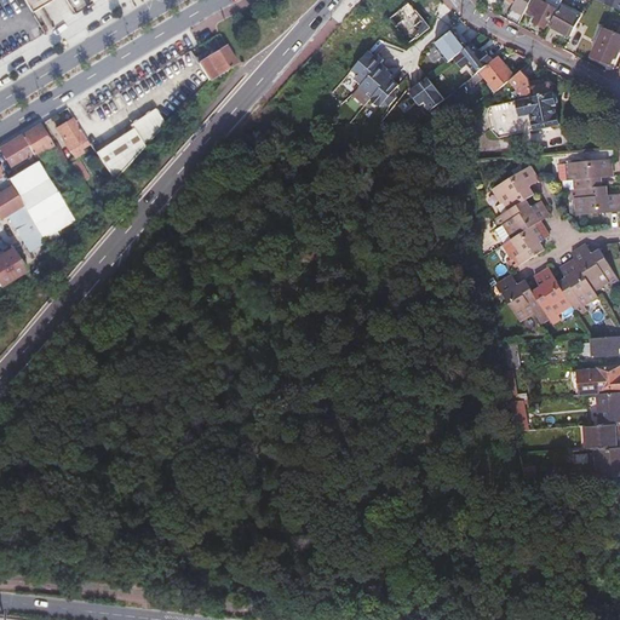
[(23,0),(32,12),(52,0),(23,0)]
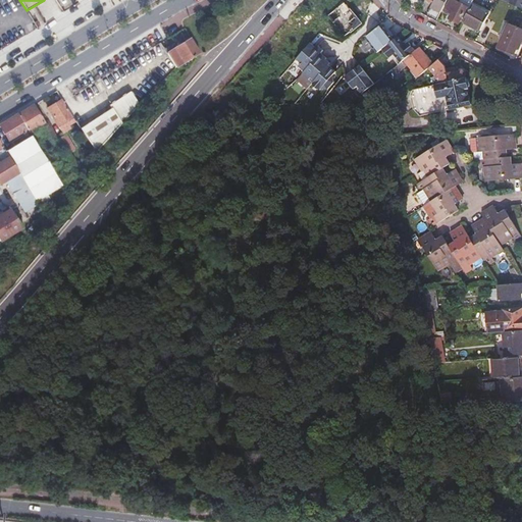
[(431,7),(441,13),(448,0),(435,0),(433,4),(431,7)]
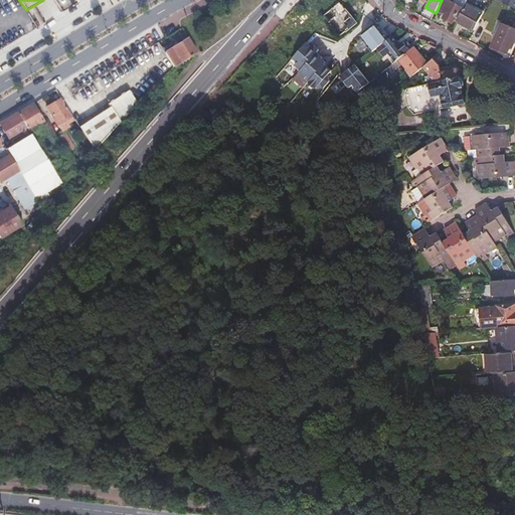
[(453,24),(462,8),(461,8),(465,0),(445,0),(440,11),(447,14),(444,19),(453,24)]
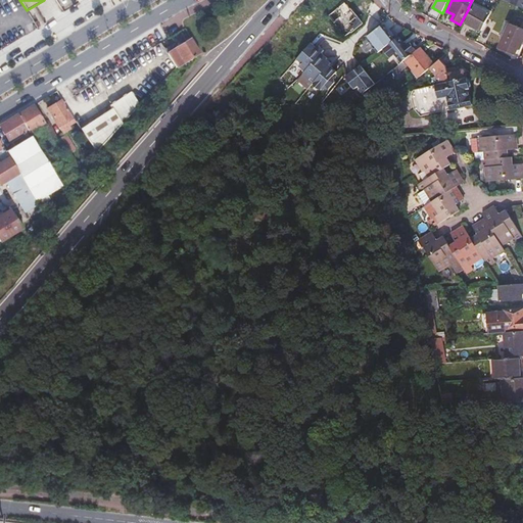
[(362,25),(345,4),(329,17),(345,38),(362,25)]
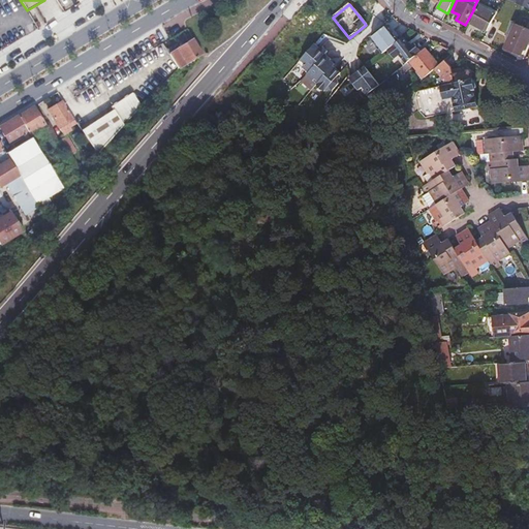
[(468,23),(487,32),(496,16),(477,6),(468,23)]
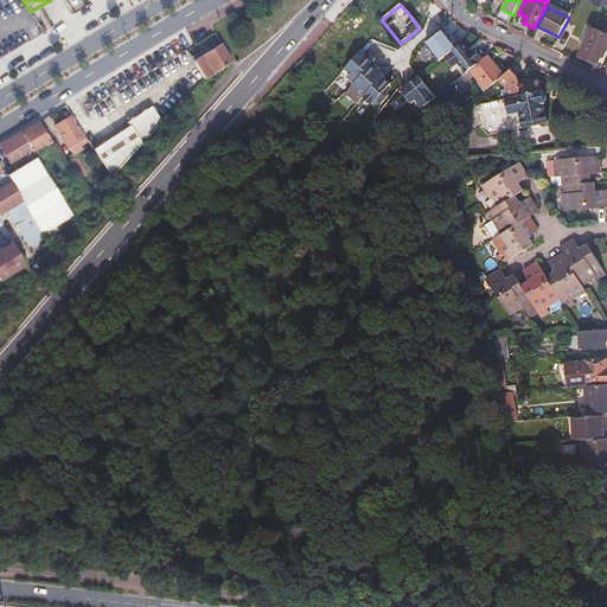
[(458,48),(445,31),(426,45),(439,63),(445,58),(458,48)]
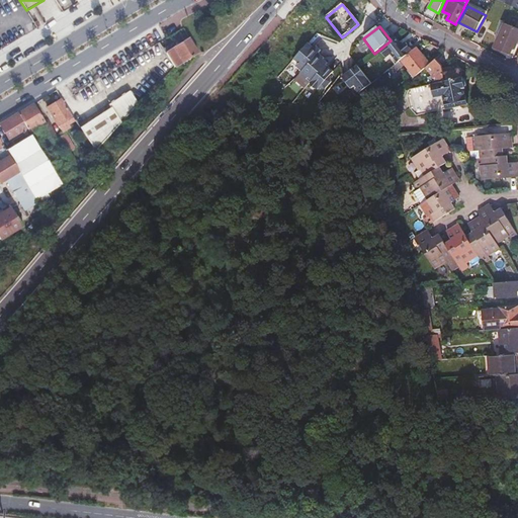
[(515,50),(517,44),(517,39),(517,36),(503,30),(500,36),(494,50),(509,56),(512,49),(515,50)]
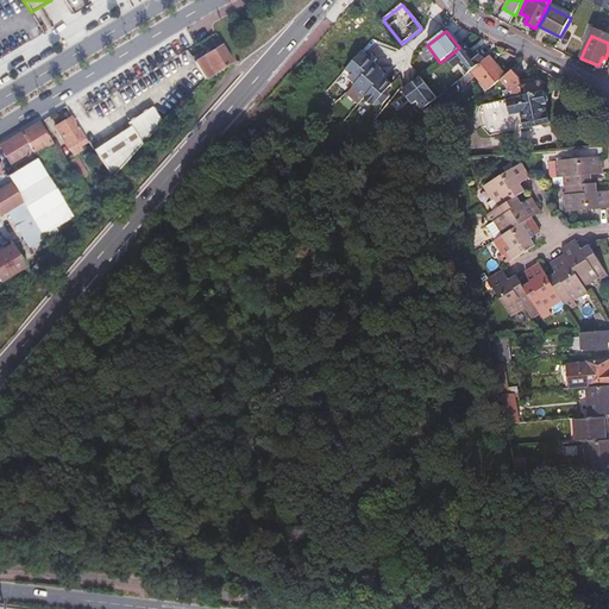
[(459,48),(446,58),(454,69),(459,64),(468,75),(484,61),(477,50),(472,54),(465,44),(459,48)]
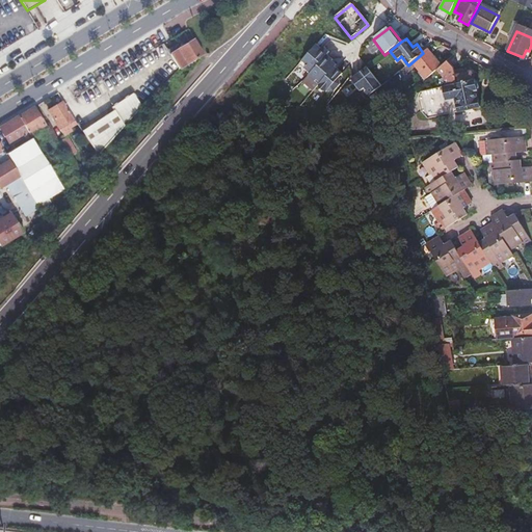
[(170,55),(178,67),(179,69),(203,55),(194,41),(170,55)]
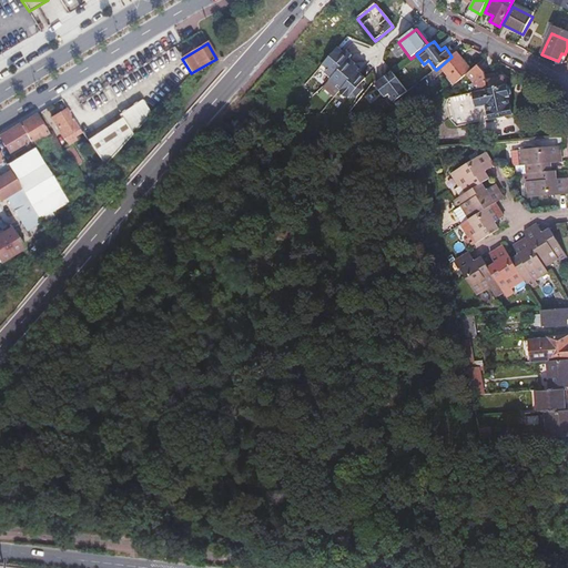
[(343,53),(338,48),(323,67),(328,70),(325,73),(332,79),(330,82),(336,88),(338,85),(343,90),(341,92),(343,95),(345,98),(350,99),(352,97),(354,99),(357,99),(364,91),(363,84),(366,80),(357,72),(359,70),(355,66),(356,64),(350,59),(352,57),(345,50),(343,53)]
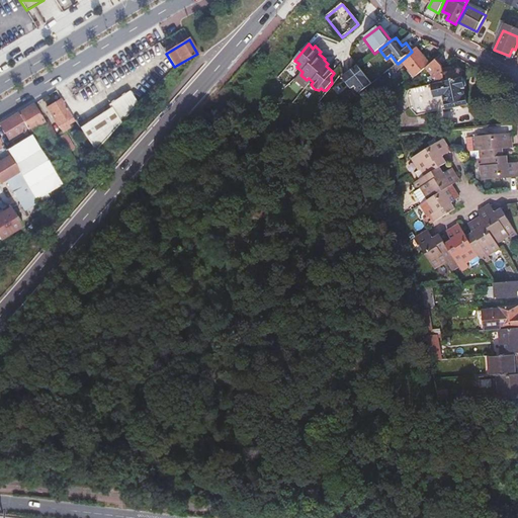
[(410,69),(417,77),(427,68),(430,65),(416,49),(412,52),(398,64),(391,69),(395,74),(406,65),(410,69)]
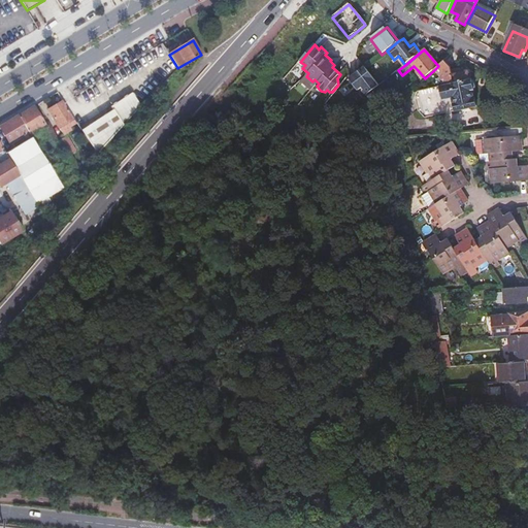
[(438,66),(435,69),(439,76),(441,87),(446,86),(470,79),(468,73),(468,72),(468,71),(467,71),(463,72),(461,73),(458,70),(452,71),(451,67),(443,61),(438,66)]
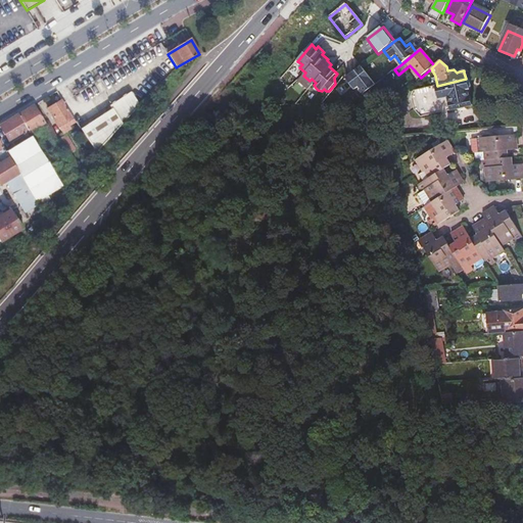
[(351,75),(346,79),(355,91),(360,88),(361,90),(360,91),(363,95),(366,93),(367,92),(374,87),(375,86),(362,67),(357,72),(351,75)]
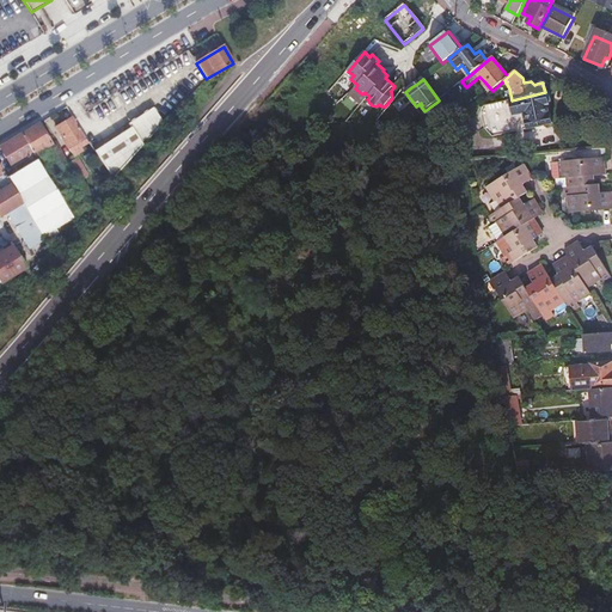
[(484,81),(482,84),(490,93),(493,91),(484,81)]
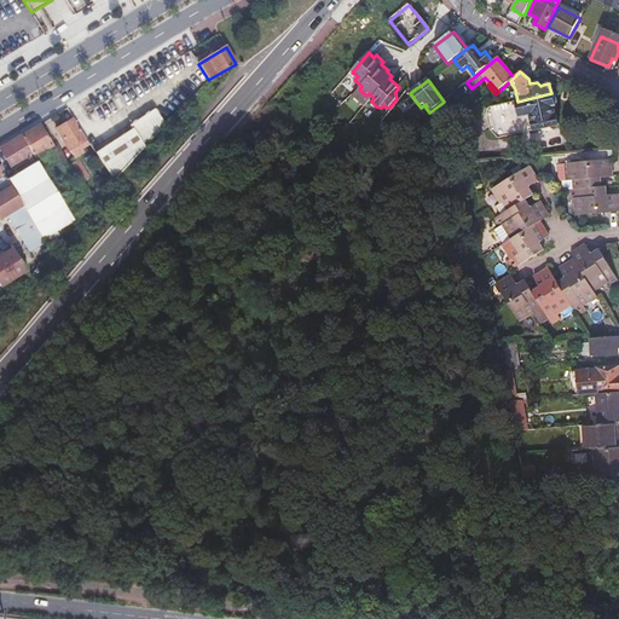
[(518,102),(515,102),(519,119),(528,116),(532,131),(559,125),(556,117),(554,106),(555,106),(557,103),(556,96),(553,94),(553,93),(551,93),(522,100),(518,102)]
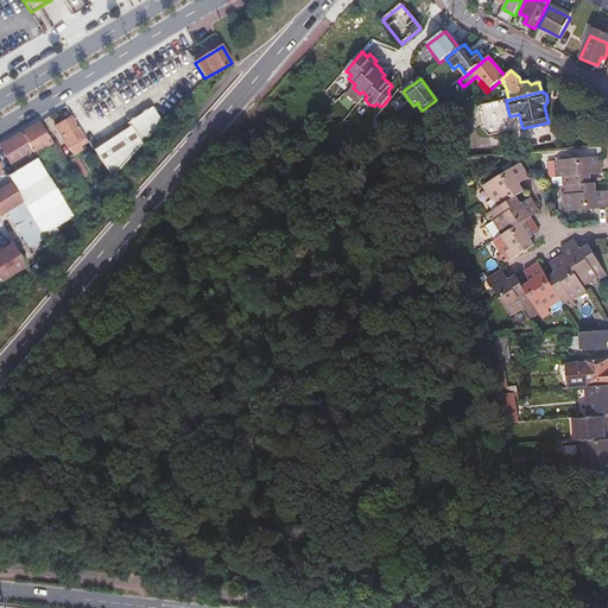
[(153,107),(162,121),(163,120),(171,112),(162,101),(153,107)]
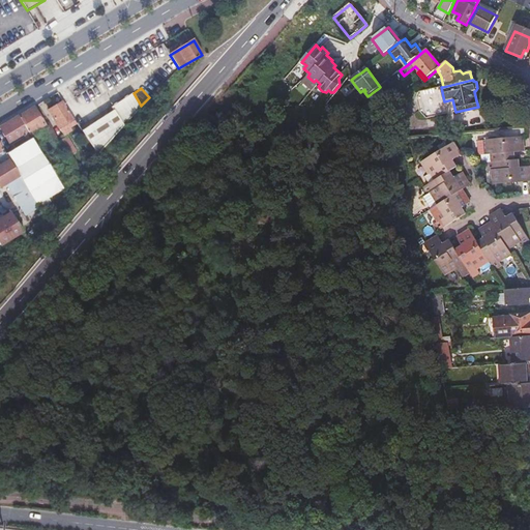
[(95,155),(140,107),(131,94),(111,108),(113,111),(81,133),(95,155)]
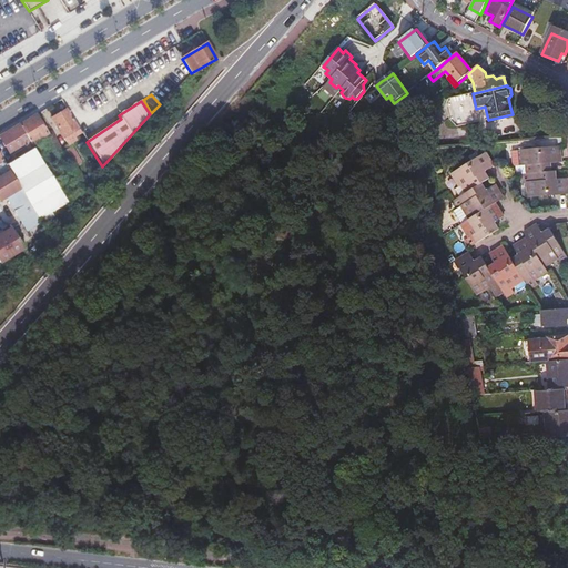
[(73,138),(81,133),(67,110),(52,119),(68,145),(75,141),(73,138)]
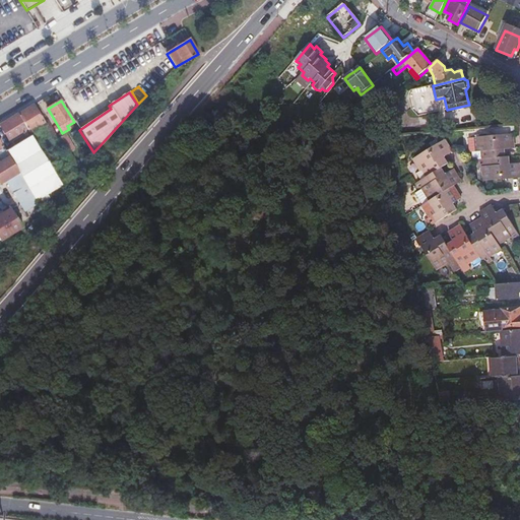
[(43,123),(33,106),(18,115),(28,132),(43,123)]
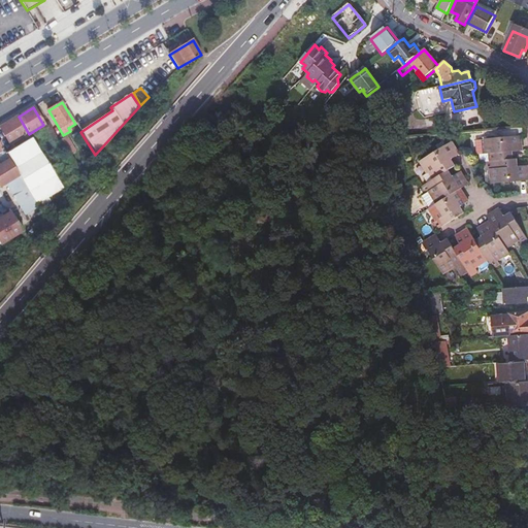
[(29,134),(19,117),(0,127),(0,128),(9,144),(11,143),(28,134),(29,135),(29,134)]
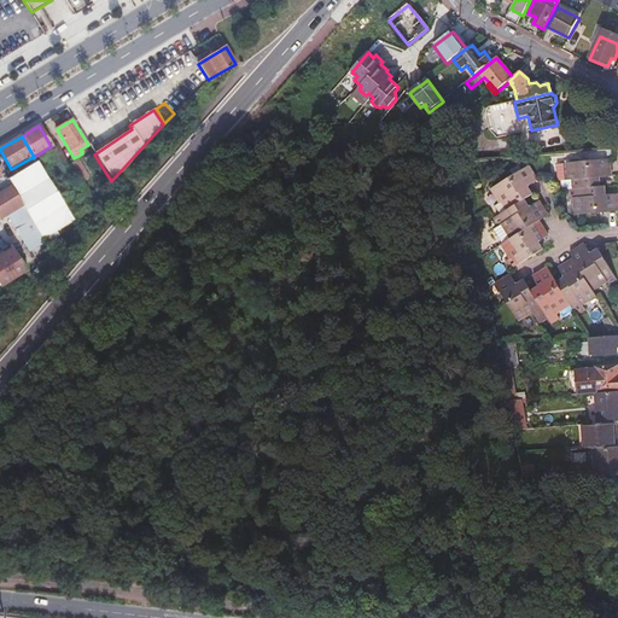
[(38,162),(34,157),(34,158),(33,157),(13,168),(17,174),(36,163),(38,162)]
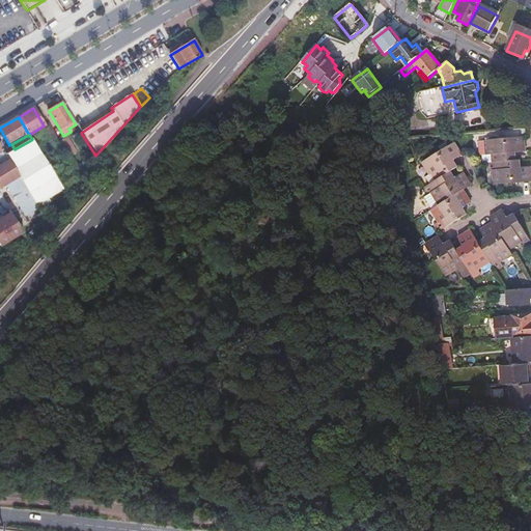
[(482,156),(483,164),(487,163),(508,161),(512,161),(515,161),(515,152),(525,151),(523,137),(486,140),(486,141),(487,149),(491,149),(492,155),(482,156)]
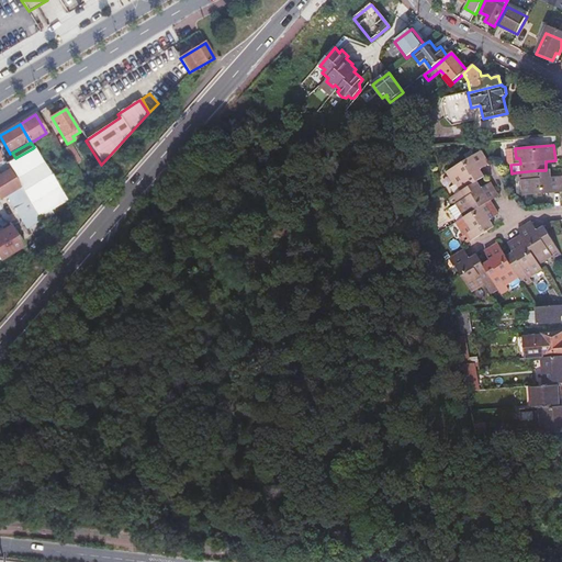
[(70,146),(63,150),(72,166),(79,161),(70,146)]
